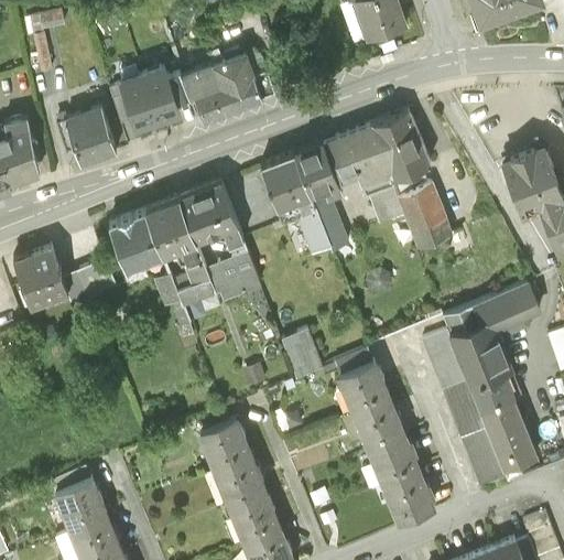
[(353,0),(351,0),(366,40),(407,25),(397,0),(353,0)]
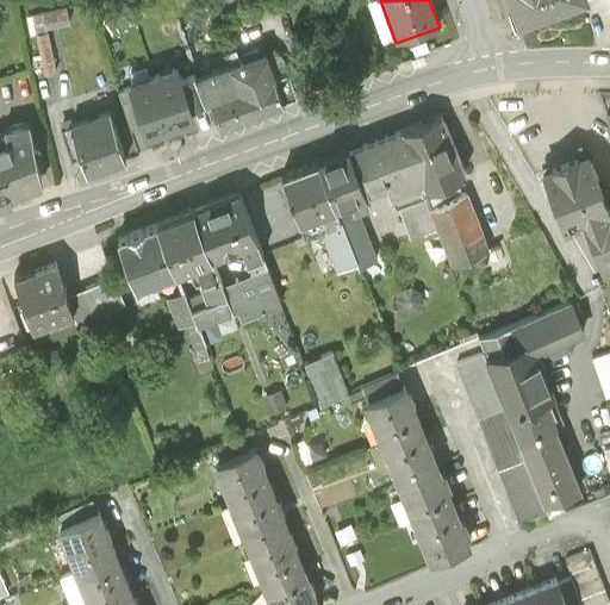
[(502,0),(512,25),(579,0),(502,0)]
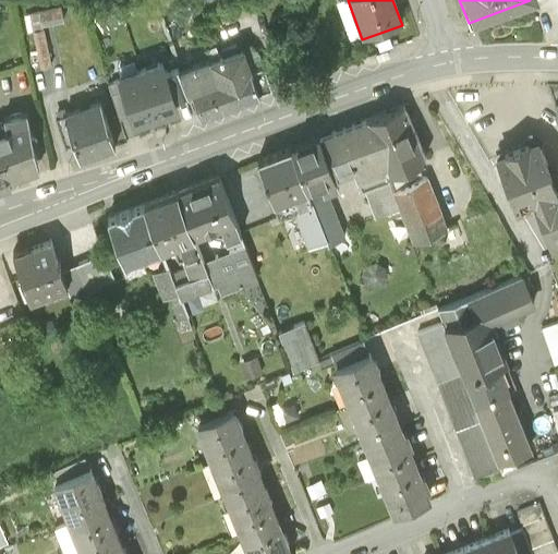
[(58,10),(43,13),(46,27),(61,24),(58,10)]
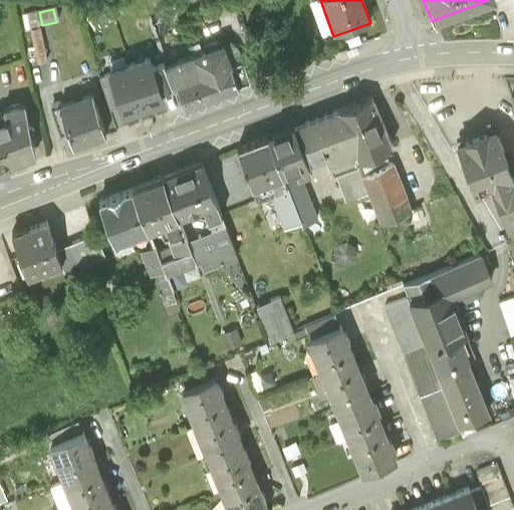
[(197,13),(181,19),(185,31),(201,25),(197,13)]
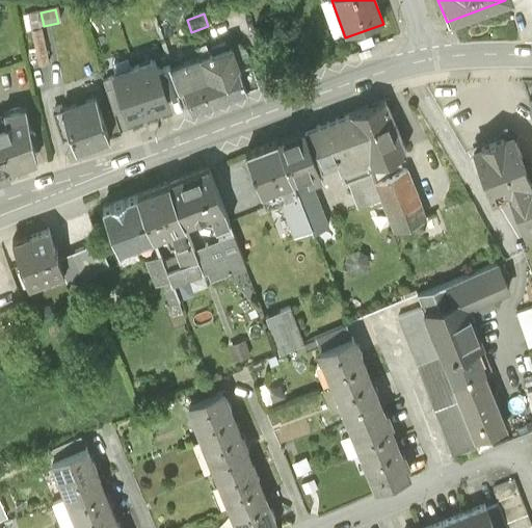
[(43,28),(31,30),(37,63),(49,61),(43,28)]
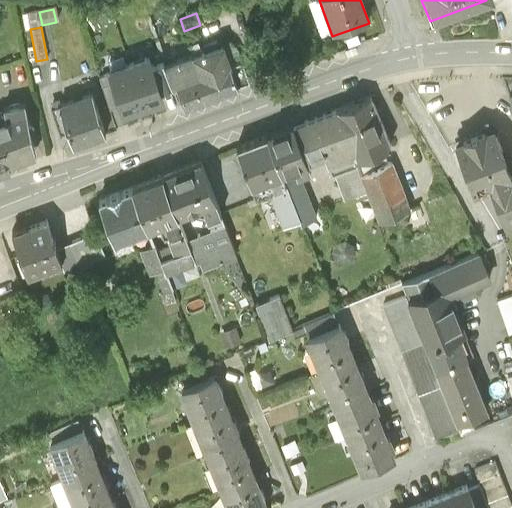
[(209,76),(217,97),(237,89),(222,48),(195,58),(202,79),(209,76)]
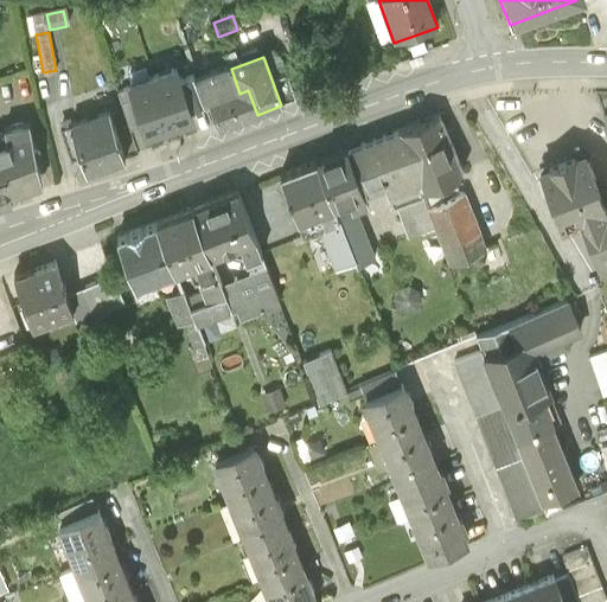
[(240,94),(231,69),(198,81),(205,102),(210,101),(219,128),(257,115),(248,90),(240,94)]
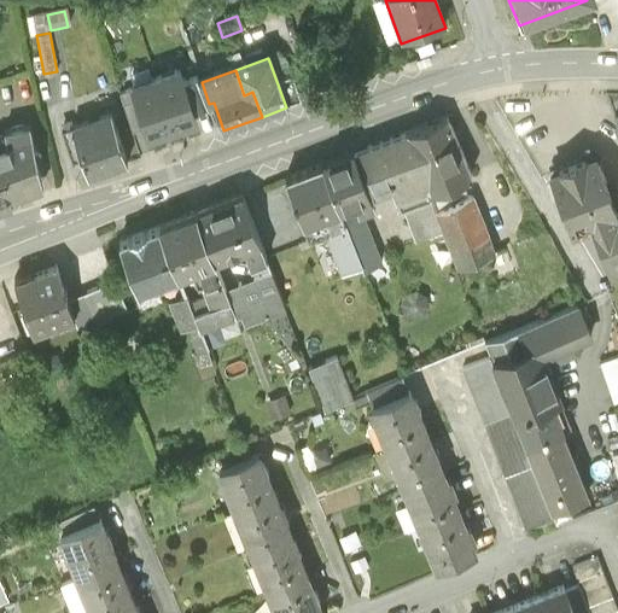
[(157,81),(174,133),(197,126),(193,112),(182,82),(180,74),(157,81)]
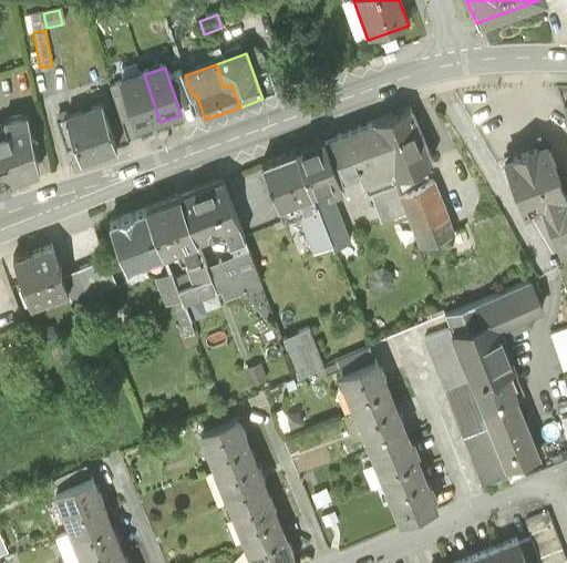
[(181,71),(167,75),(177,103),(191,99),(181,71)]
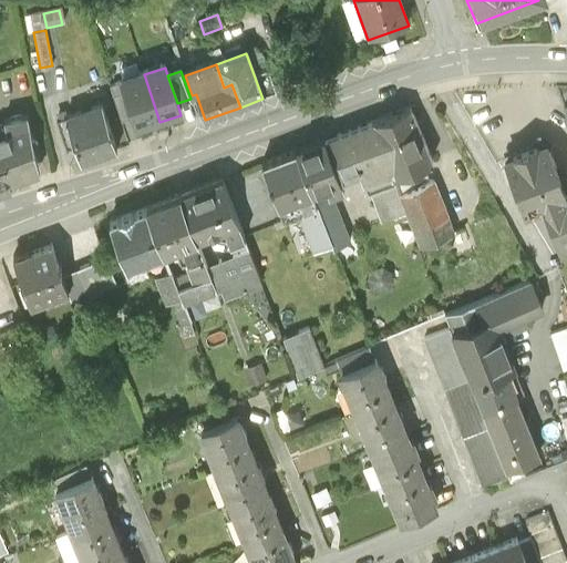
[(160,122),(144,74),(122,82),(124,86),(134,120),(137,129),(160,122)]
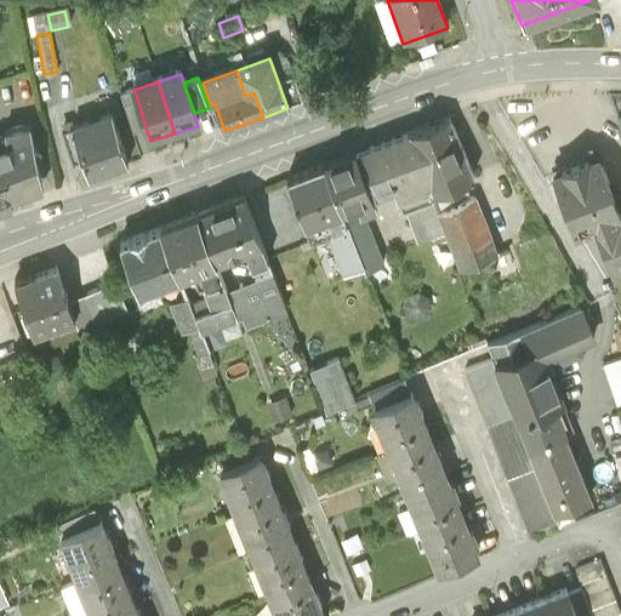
[(136,95),(123,100),(134,136),(147,131),(136,95)]
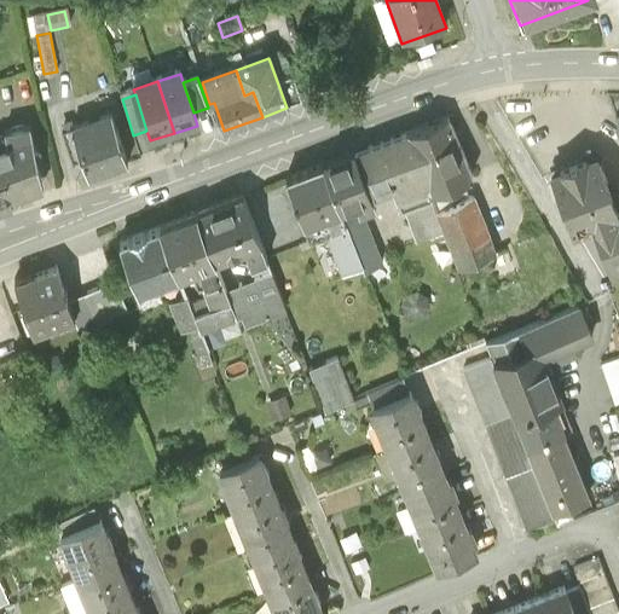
[(110,116),(73,131),(91,180),(128,167),(110,116)]
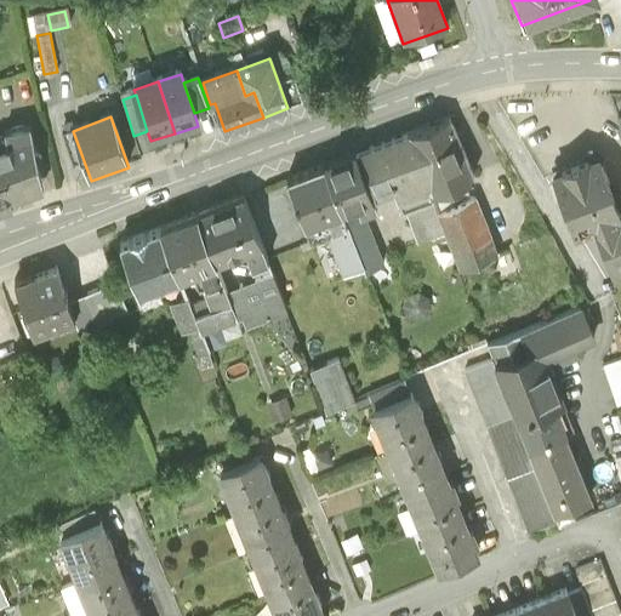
[(448,120),(406,136),(429,197),(472,181),(448,120)]
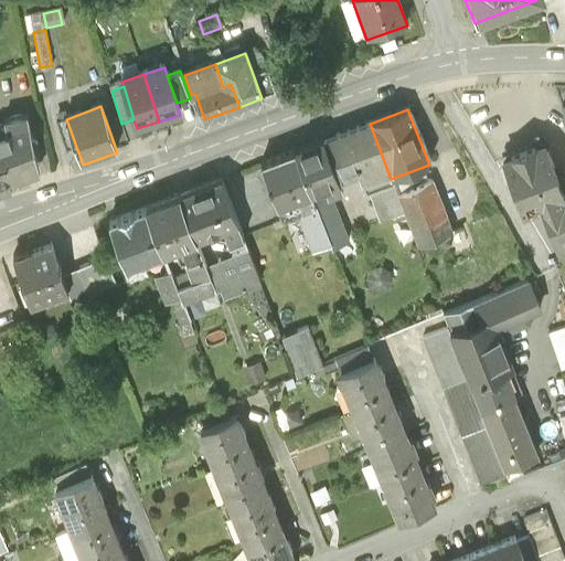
[(0,125),(0,152),(13,189),(28,184),(38,169),(35,152),(39,148),(36,140),(32,138),(29,120),(0,125)]
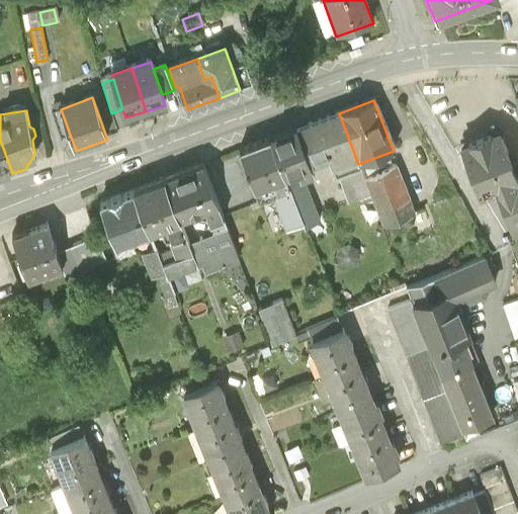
[(361,169),(358,164),(339,113),(294,131),(309,167),(328,160),(335,180),(337,179),(361,169)]
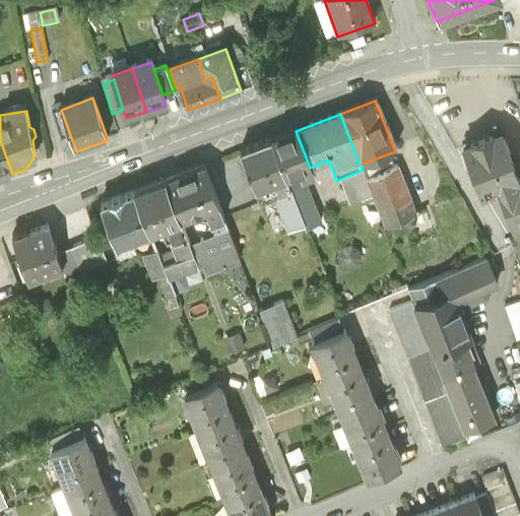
[(296,131),(271,140),(289,189),(304,226),(307,232),(320,227),(304,184),(302,185),(300,181),(313,175),(310,168),(296,131)]
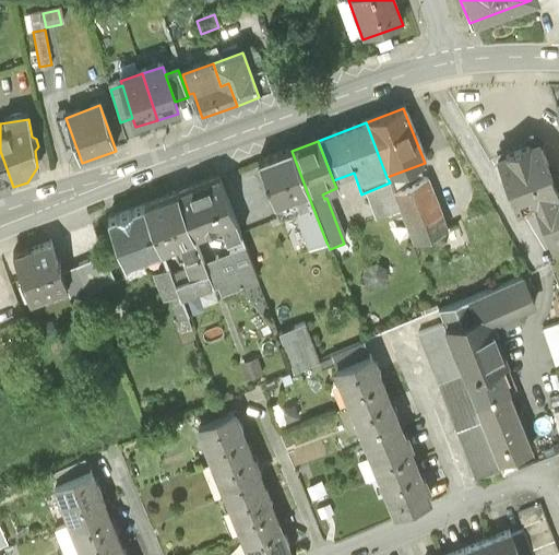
[(506,155),(496,158),(497,161),(515,205),(531,200),(545,236),(547,236),(551,246),(558,241),(558,182),(555,185),(538,142),(530,145),(528,144),(506,153),(506,155)]
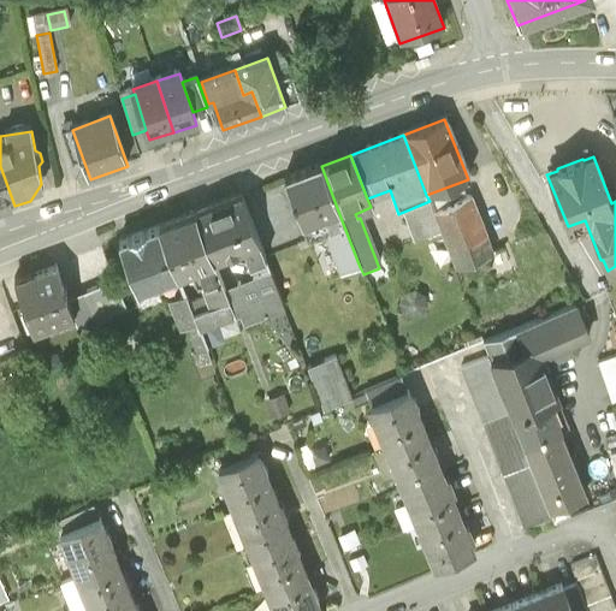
[(0,211),(15,206),(0,166),(0,211)]
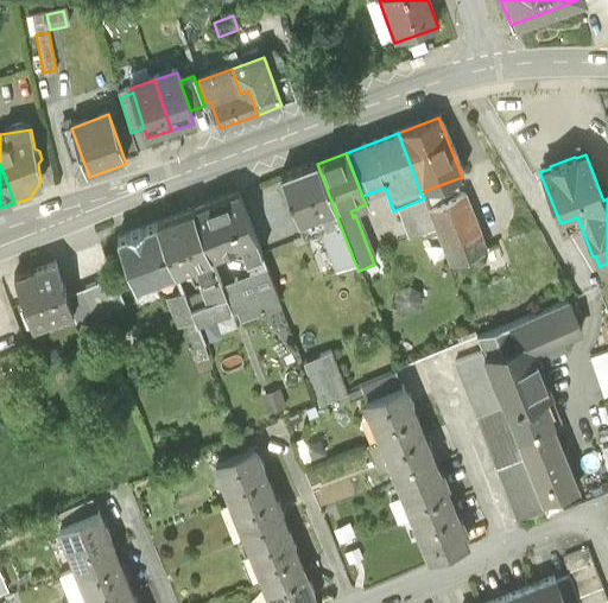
[(317,164),(282,178),(297,221),(321,213),(327,226),(339,221),(317,164)]
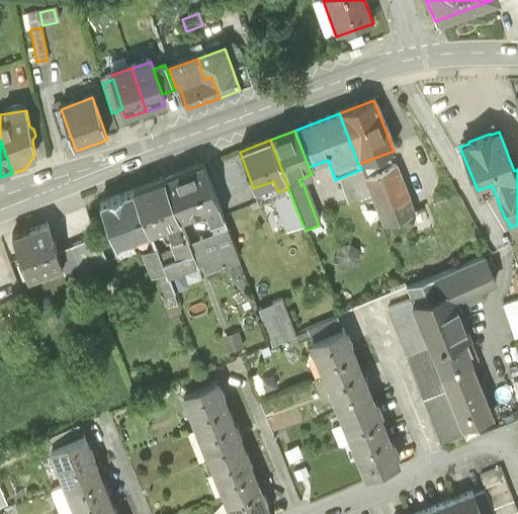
[(202,166),(173,177),(188,217),(206,210),(211,224),(223,220),(202,166)]
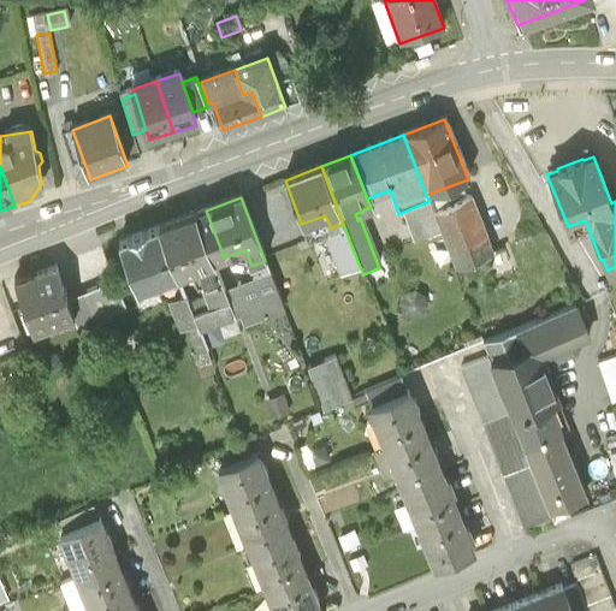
[(430,201),(401,213),(414,245),(443,235),(434,214),(430,201)]
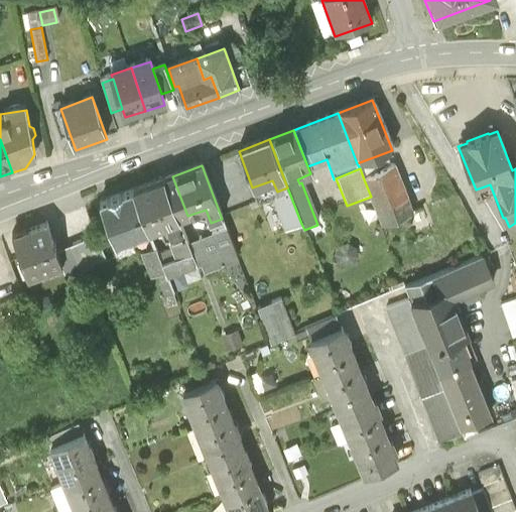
[(364,179),(371,197),(383,228),(411,217),(394,171),(390,169),(364,179)]
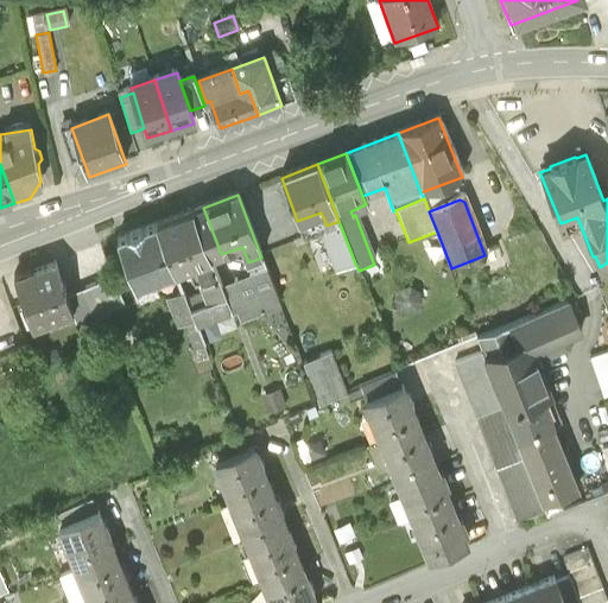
[(210,258),(221,254),(203,208),(156,226),(173,272),(191,266),(207,305),(226,298),(221,287),(210,258)]
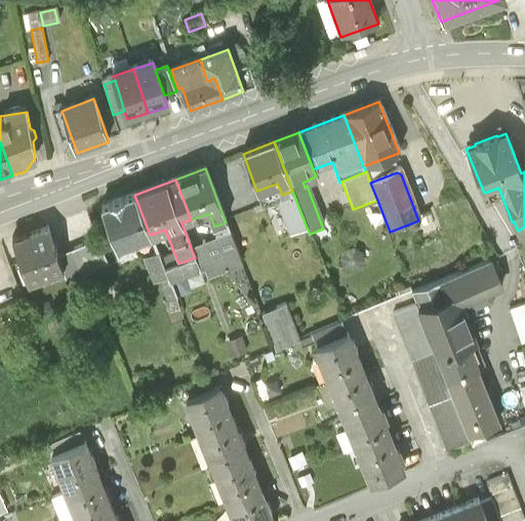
[(282,195),(276,198),(290,235),(307,228),(292,191),(282,195)]
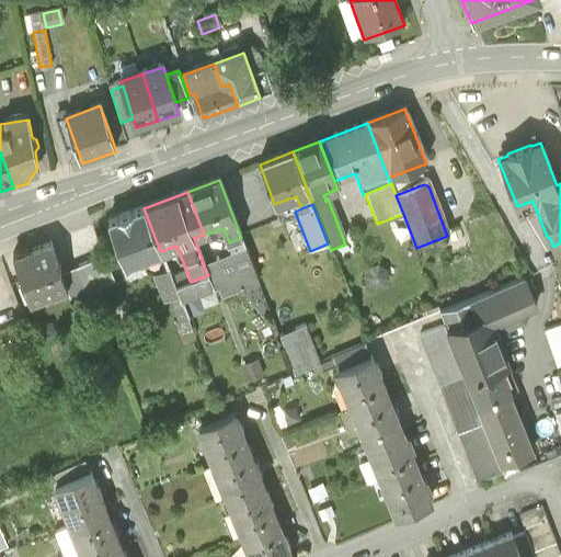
[(124,265),(160,251),(144,208),(107,223),(124,265)]
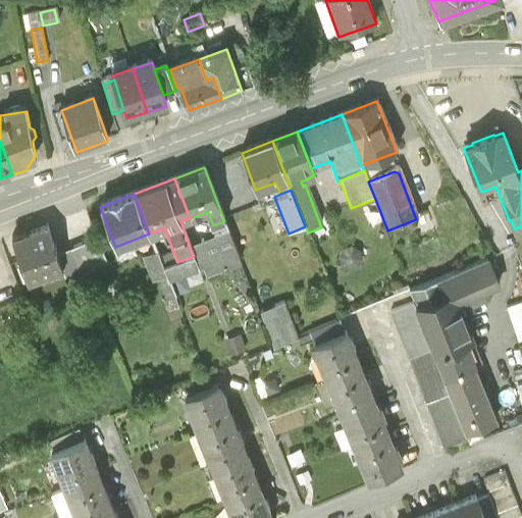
[(49,228),(14,241),(29,279),(61,268),(62,267),(57,254),(49,228)]
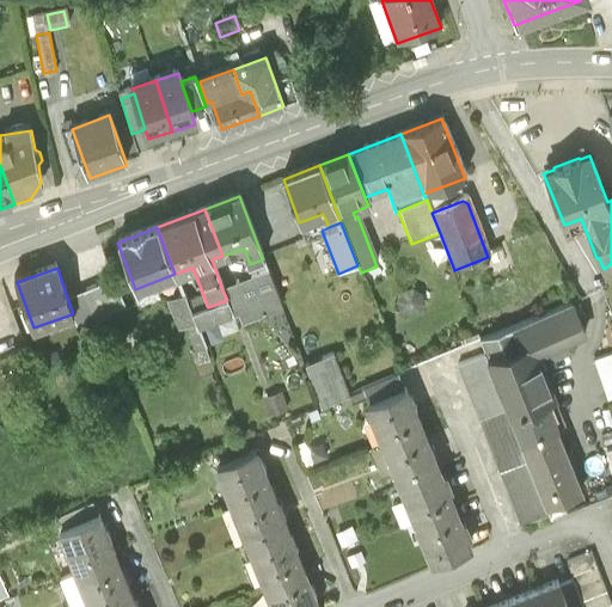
[(237,308),(239,316),(242,323),(281,308),(267,271),(236,283),(243,301),(237,308)]
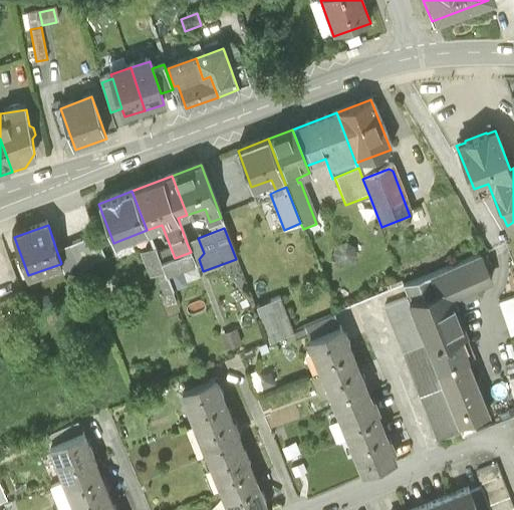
[(97,235),(70,245),(79,270),(82,269),(106,260),(97,235)]
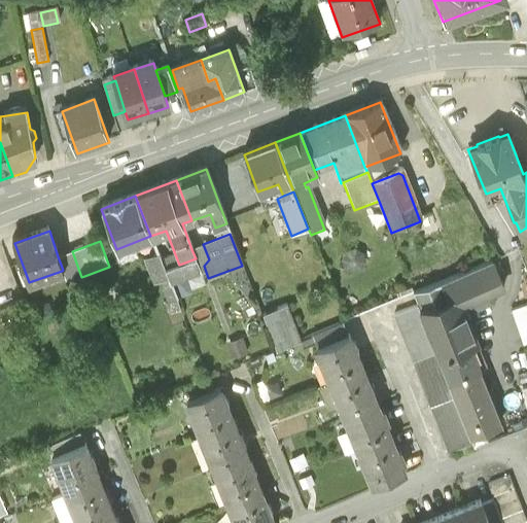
[(196,258),(201,273),(206,272),(204,266),(209,259),(203,244),(191,249),(196,258)]
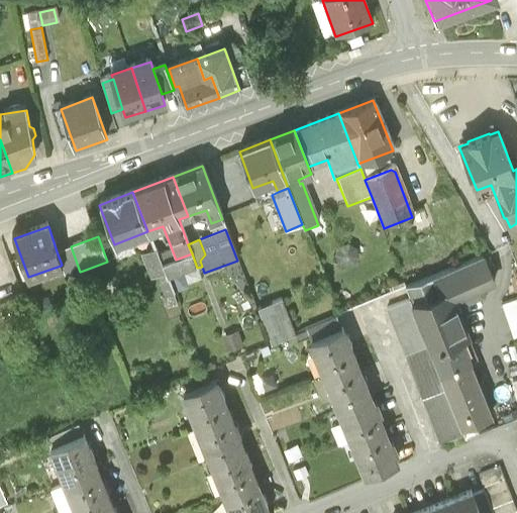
[(71,246),(57,251),(62,265),(61,266),(65,278),(80,272),(71,246)]
